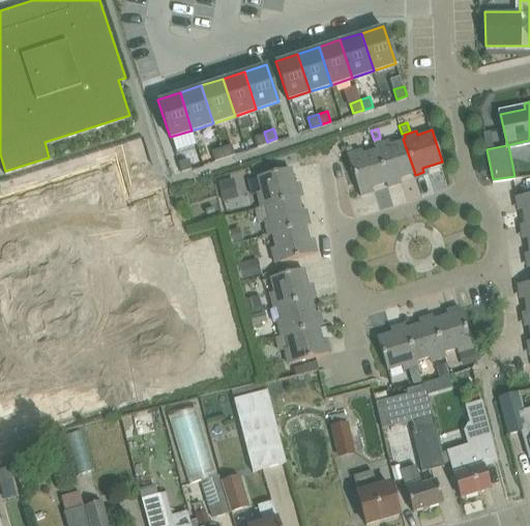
[(264,132),(254,135),(257,145),(267,142),(264,132)]
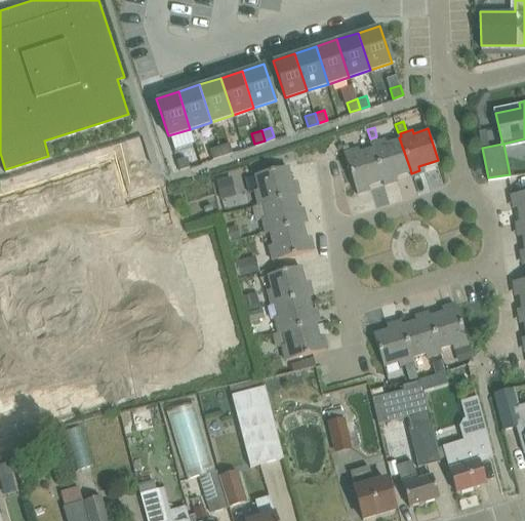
[(391,175),(410,169),(399,137),(388,141),(387,136),(372,142),(374,146),(372,146),(382,178),(384,183),(393,179),(391,175)]
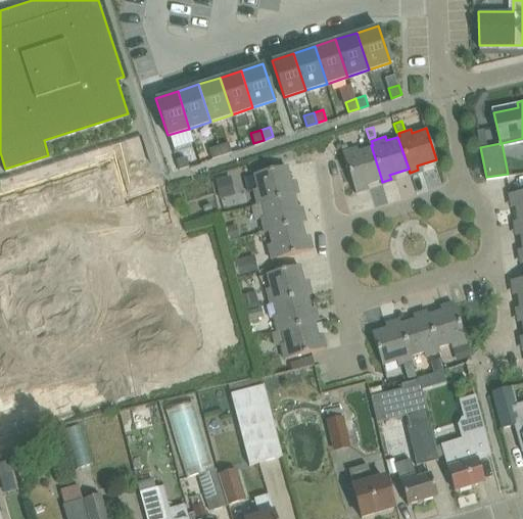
[(228,140),(219,143),(222,153),(232,150),(228,140)]
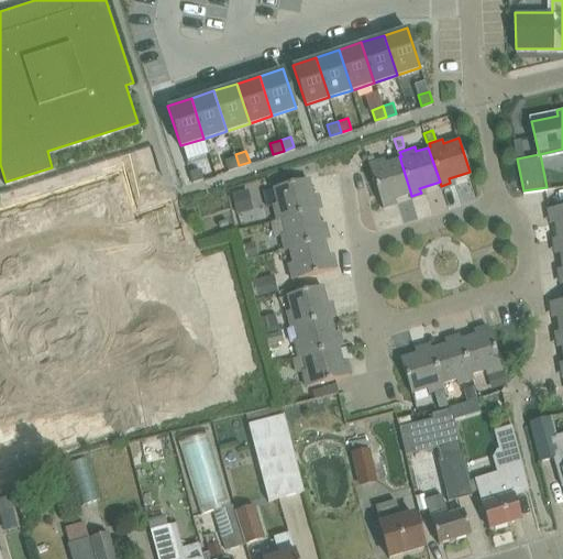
[(235,154),(224,159),(228,170),(239,165),(235,154)]
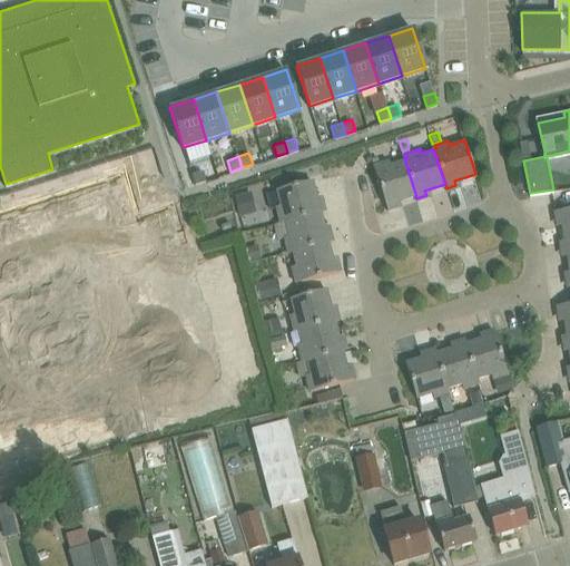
[(396,205),(395,199),(415,194),(404,158),(391,163),(390,158),(373,164),(387,207),(396,205)]
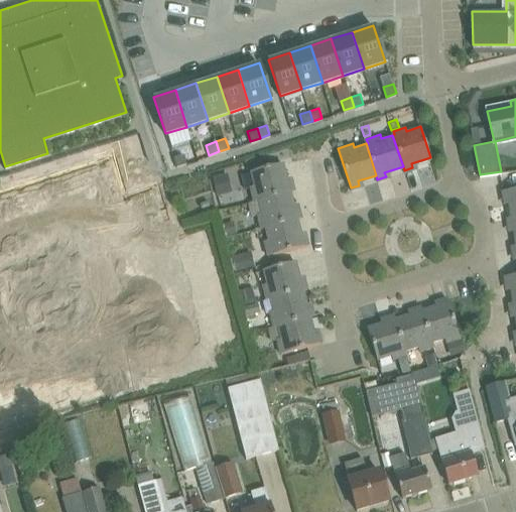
[(182,152),(173,155),(176,165),(186,162),(182,152)]
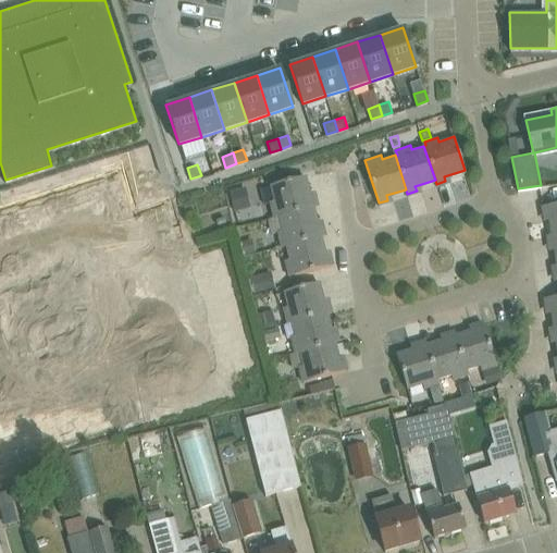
[(280,213),(313,206),(318,204),(314,195),(310,196),(305,174),(272,183),(275,198),(272,199),(275,214),(280,213)]
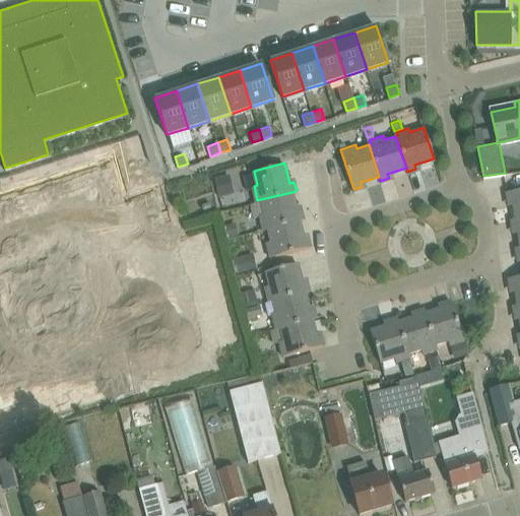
[(229,173),(213,176),(218,195),(233,191),(229,173)]
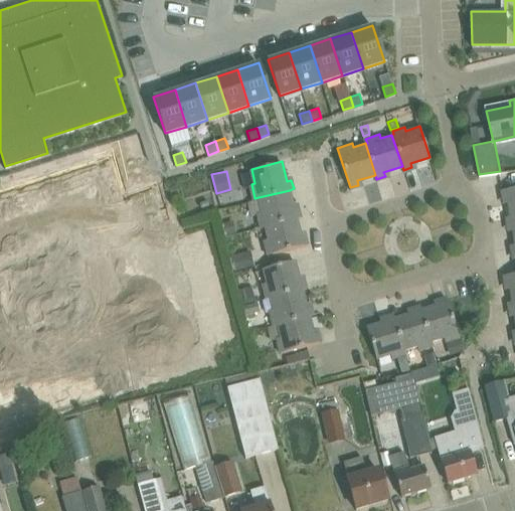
[(503,197),(507,196),(510,215),(514,214),(514,185),(501,188),(503,197)]
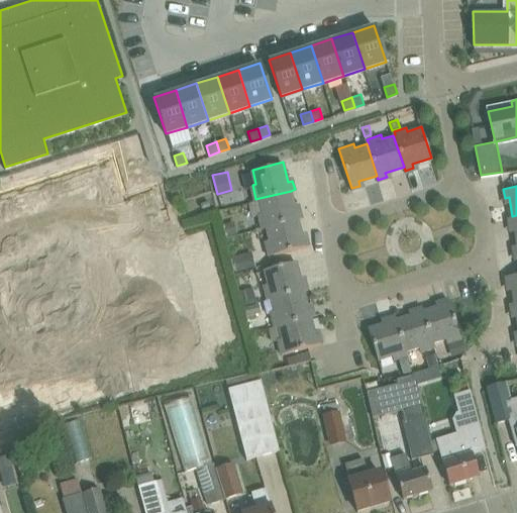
[(299,208),(295,209),(291,191),(260,198),(263,210),(259,211),(263,226),(267,225),(267,226),(297,218),(302,217),(299,208)]
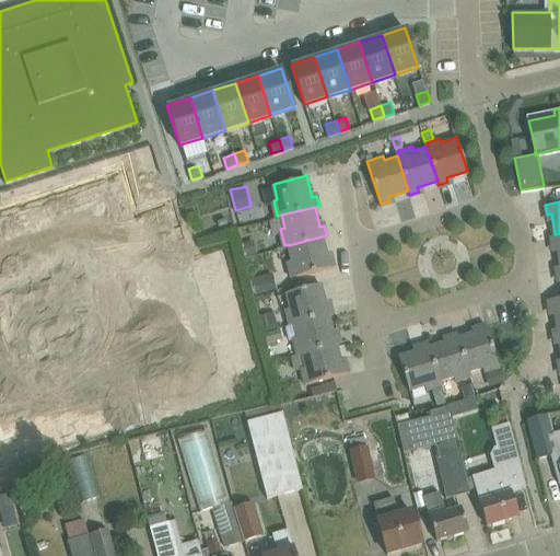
[(559,233),(555,234),(550,235),(551,245),(557,244),(559,265),(559,264),(559,233)]
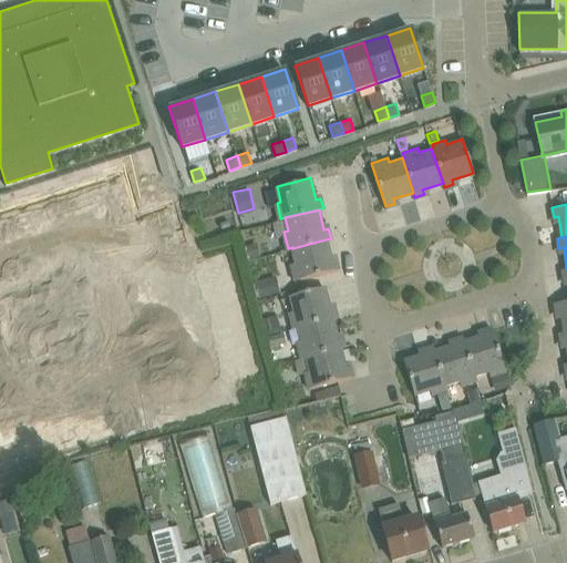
[(296,279),(339,268),(336,258),(331,259),(326,239),(292,248),(296,262),(292,263),(296,279)]
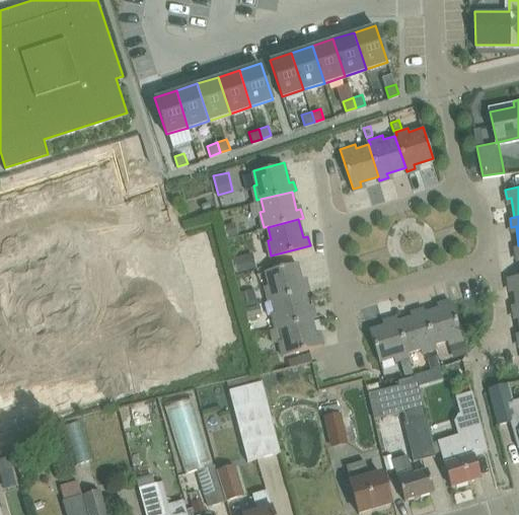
[(234,220),(224,223),(227,236),(237,233),(234,220)]
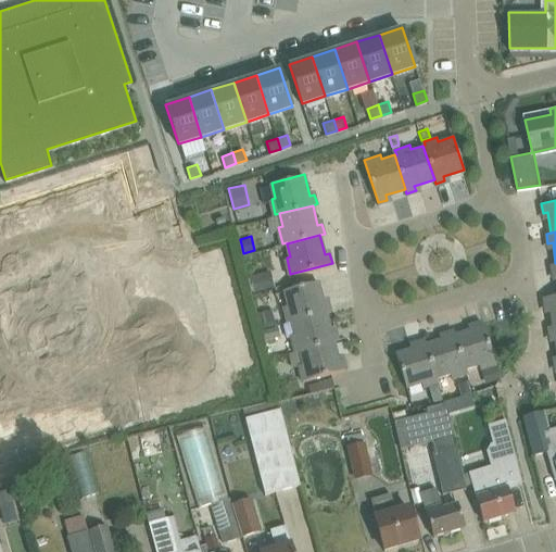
[(270,268),(249,274),(253,290),(274,285),(270,268)]
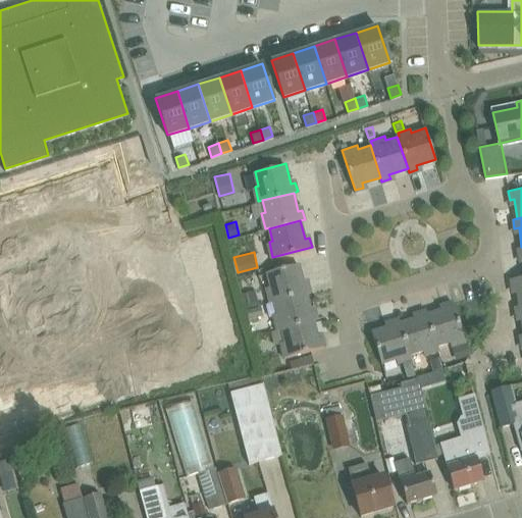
[(306,292),(310,291),(308,281),(304,282),(299,262),(267,271),(271,285),(267,286),(271,301),(275,300),(306,292)]
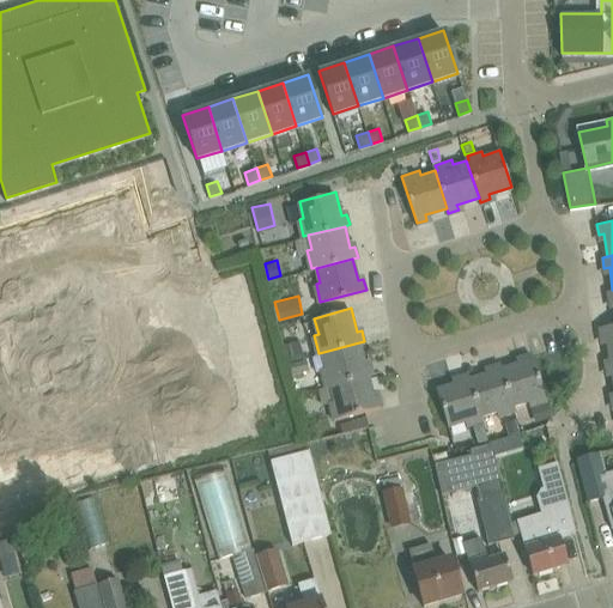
[(610,358),(612,357),(612,323),(599,326),(601,336),(606,335),(610,358)]
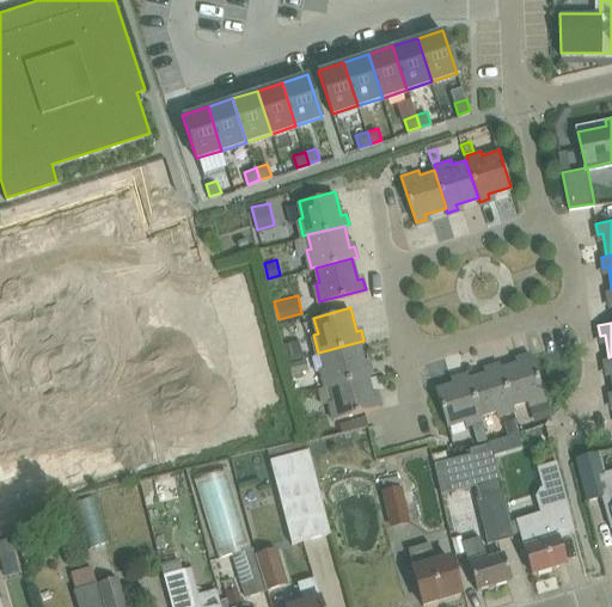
[(372,373),(369,362),(365,363),(359,342),(323,351),(326,365),(322,366),(326,385),(331,384),(367,374),(372,373)]
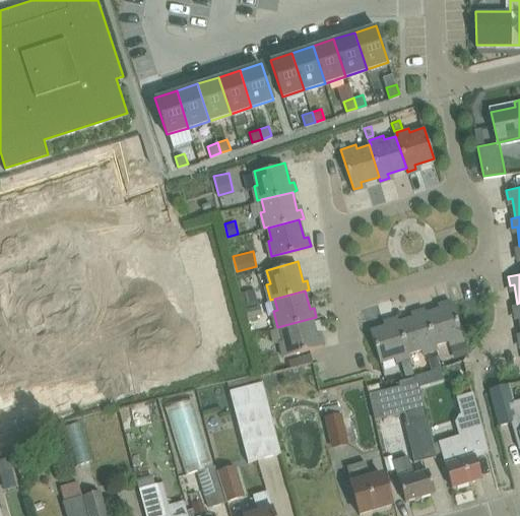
[(425,312),(436,346),(437,346),(436,342),(448,338),(450,342),(463,338),(451,299),(442,302),(444,306),(425,312)]
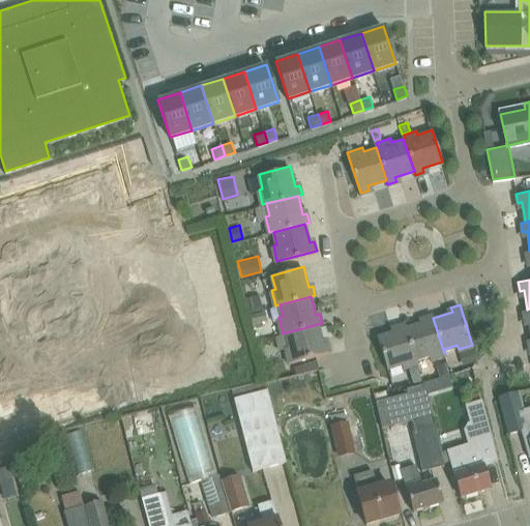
[(263,310),(249,313),(252,322),(265,319),(263,310)]
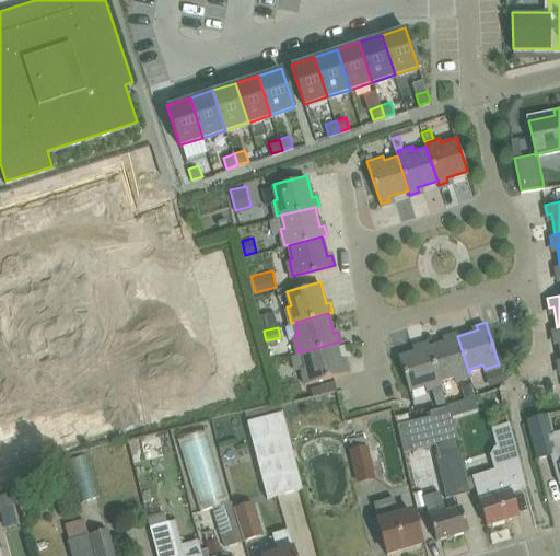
[(429,345),(441,383),(440,379),(453,374),(454,379),(469,373),(457,336),(456,332),(447,334),(448,338),(429,345)]
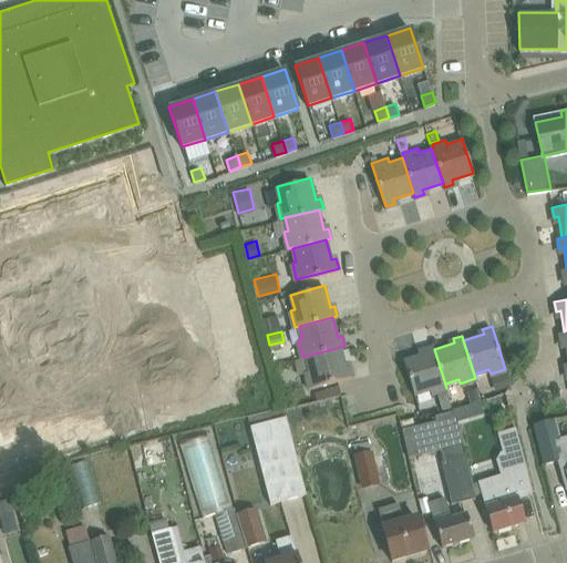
[(423,348),(424,352),(403,359),(414,393),(430,388),(431,392),(446,388),(434,349),(432,345),(423,348)]
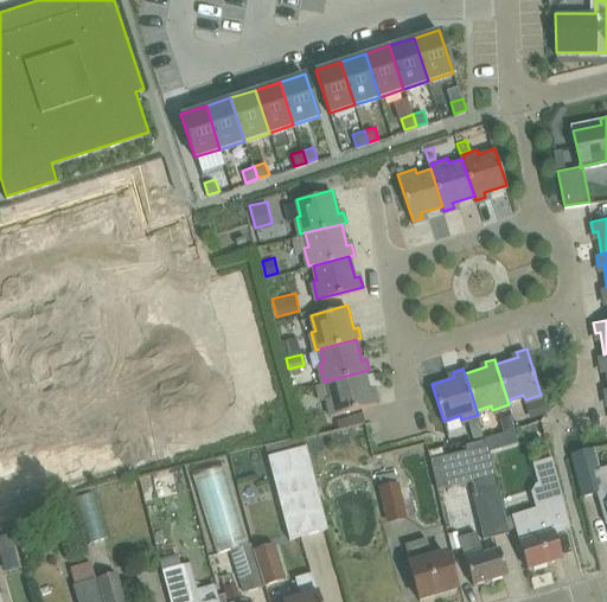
[(332,414),(360,405),(377,402),(375,391),(370,392),(364,371),(328,380),(332,396),(327,397),(332,414)]
